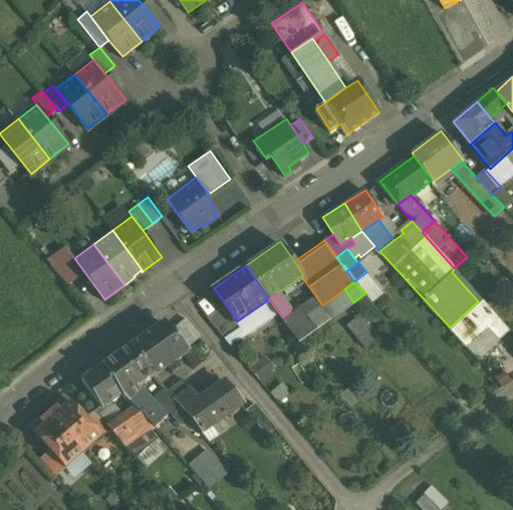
[(477,302),(450,327),(479,358),(499,340),(486,325),(492,319),(477,302)]
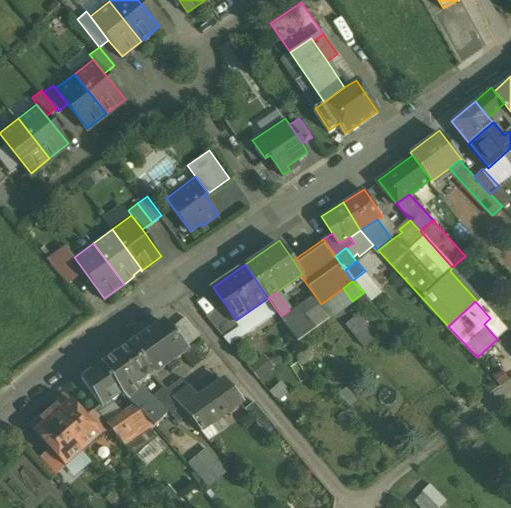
[(224,303),(207,314),(223,336),(239,324),(236,320),(224,303)]
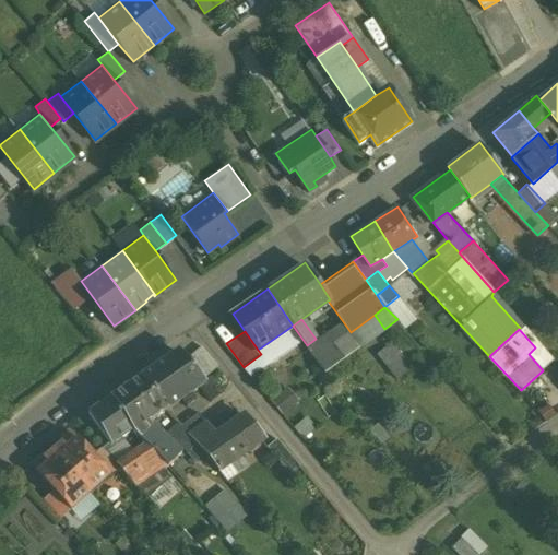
[(349,332),(323,351),(316,339),(307,345),(325,370),(360,346),(349,332)]
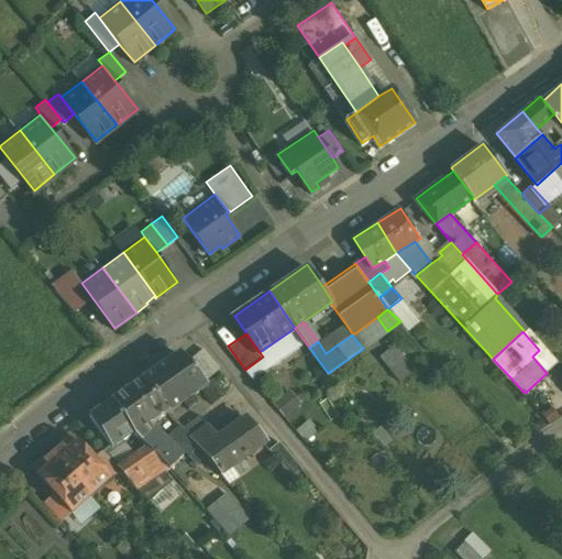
[(221,366),(204,347),(187,360),(205,381),(221,366)]
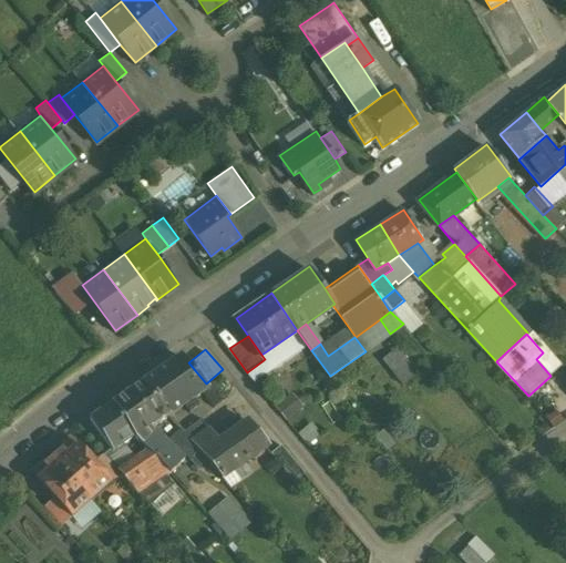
[(182,354),(142,381),(168,413),(170,415),(184,405),(195,397),(203,391),(209,387),(208,386),(206,384),(188,362),(182,354)]
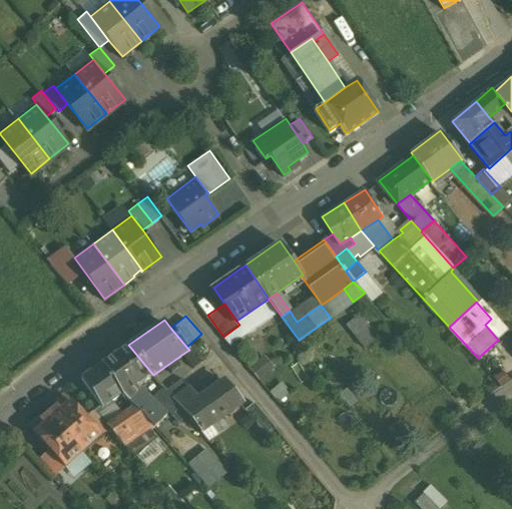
[(205,358),(194,343),(188,349),(189,350),(183,354),(193,367),(205,358)]
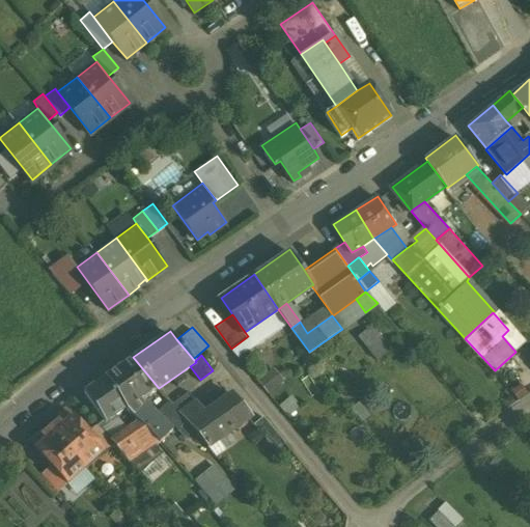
[(158,387),(133,357),(105,376),(127,407),(127,408),(127,409),(138,400),(158,387)]
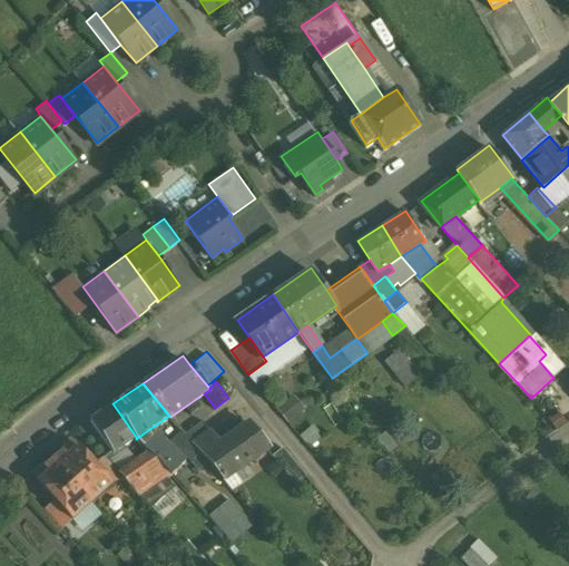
[(196,399),(185,407),(190,413),(200,407),(196,399)]
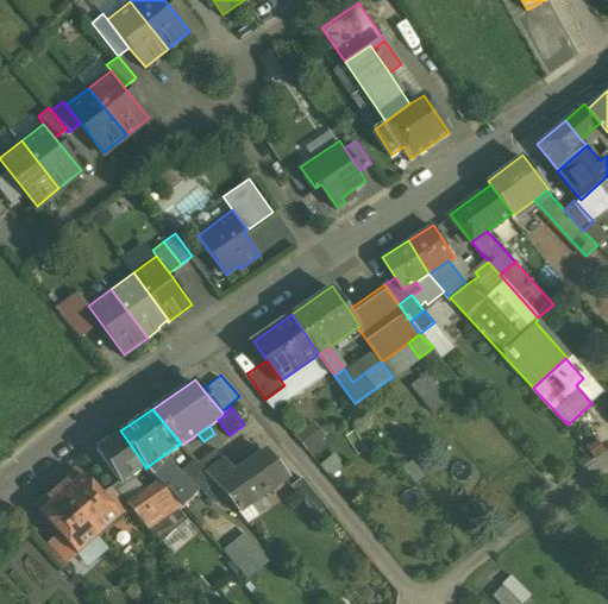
[(308,427),(298,436),(306,447),(318,439),(308,427)]
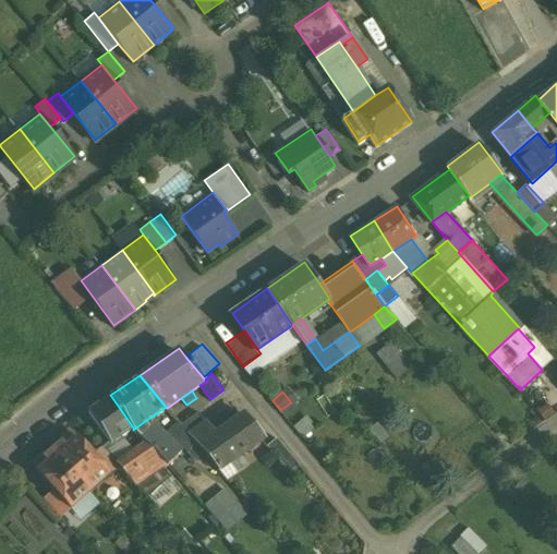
[(133,428),(110,395),(88,410),(111,443),(133,429),(133,428)]
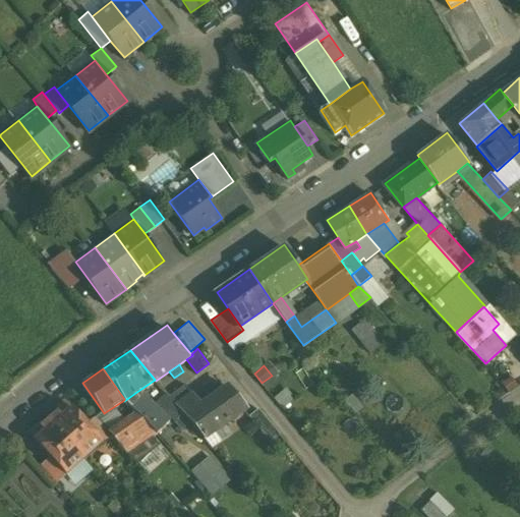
[(193,393),(185,383),(168,395),(176,404),(193,393)]
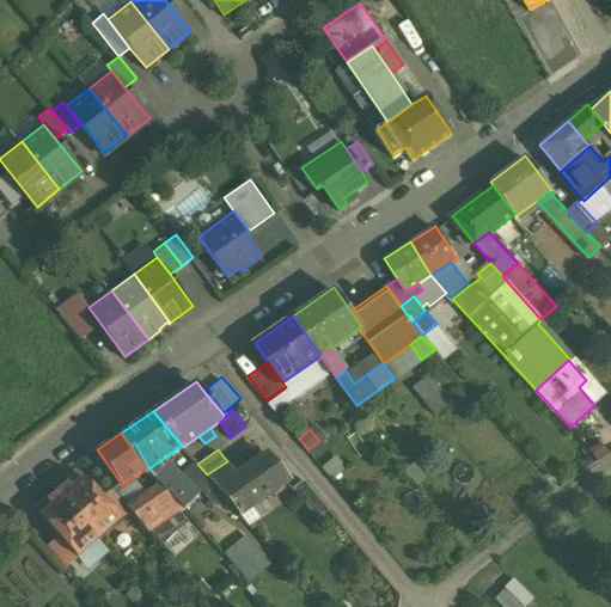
[(236,474),(227,461),(207,474),(215,484),(239,513),(289,479),(268,452),(236,474)]
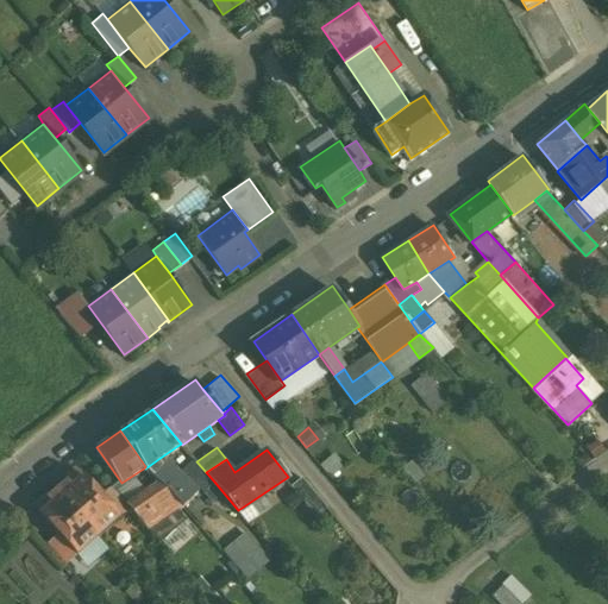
[(196,461),(193,457),(180,471),(199,490),(198,491),(201,495),(214,482),(196,461)]
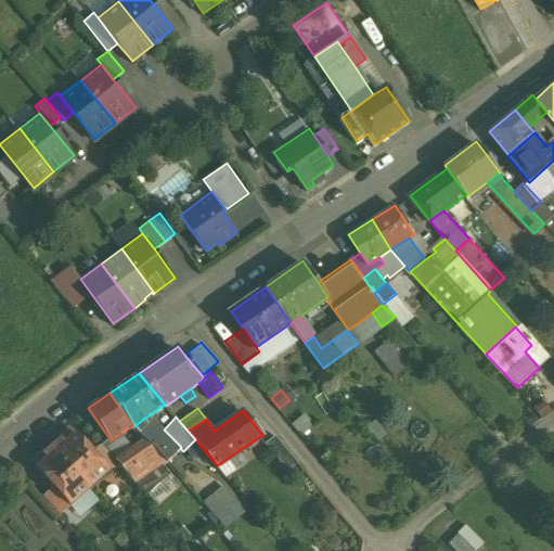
[(149,423),(147,422),(146,423),(144,419),(132,427),(144,438),(145,437),(154,446),(163,437),(149,423)]
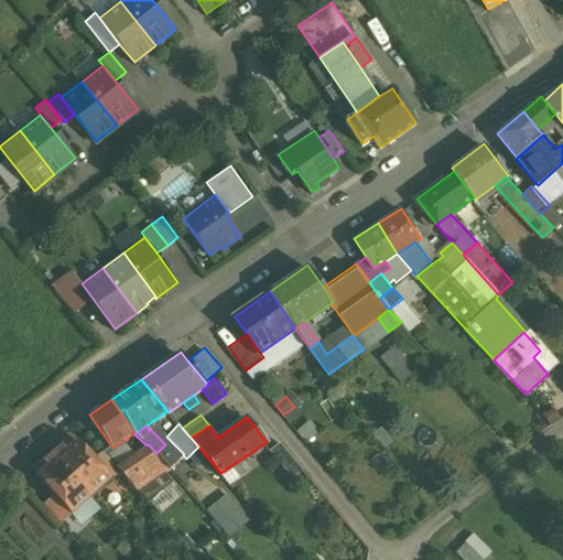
[(172,450),(163,460),(170,469),(183,455),(184,454),(166,437),(155,427),(151,430),(165,444),(172,450)]
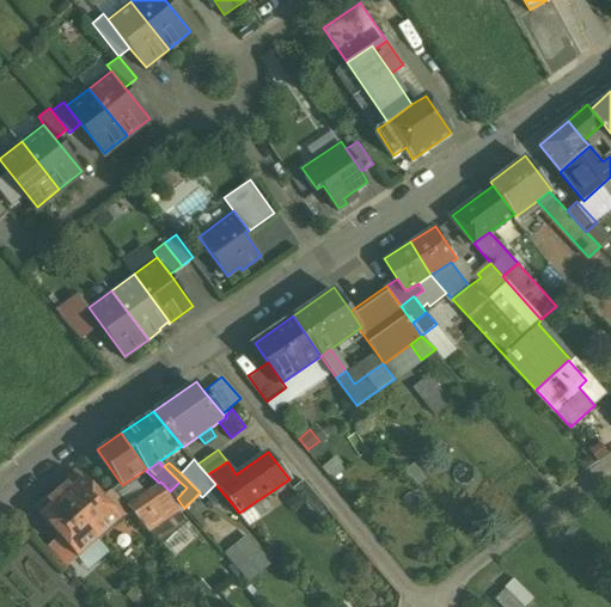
[(102,497),(85,478),(73,488),(68,483),(59,491),(98,537),(120,519),(102,497)]
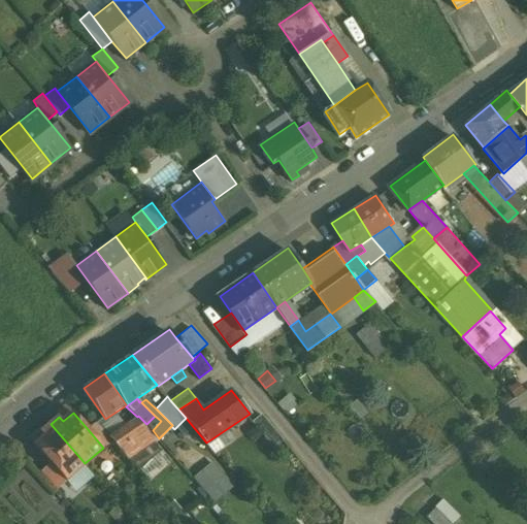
[(284,438),(262,413),(253,421),(273,446),(284,438)]
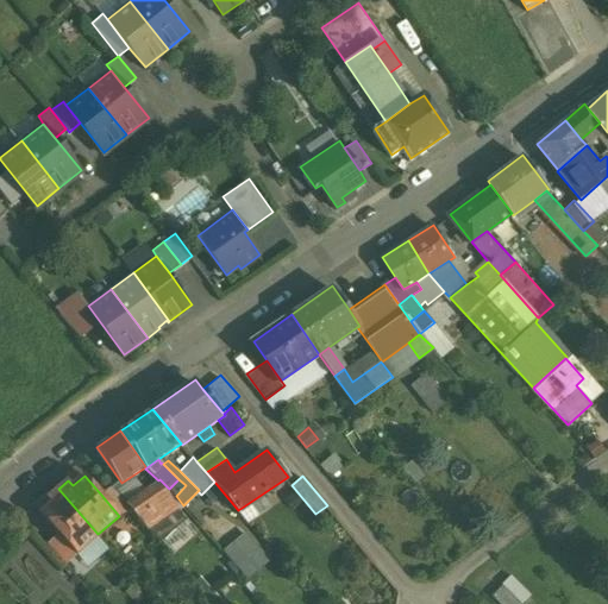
[(169,489),(160,479),(158,480),(126,502),(161,540),(187,517),(180,510),(183,505),(176,496),(169,489)]
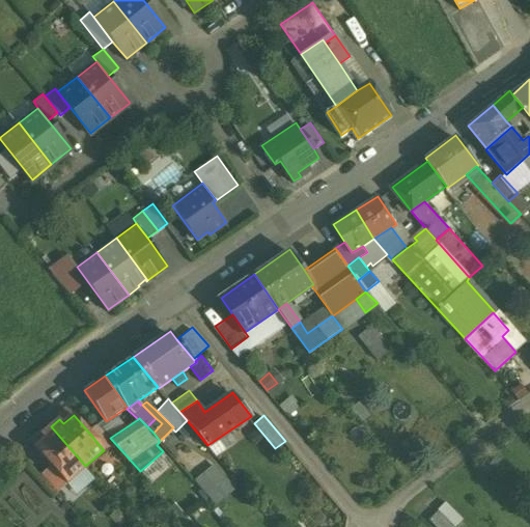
[(162,423),(156,418),(147,426),(154,433),(162,423)]
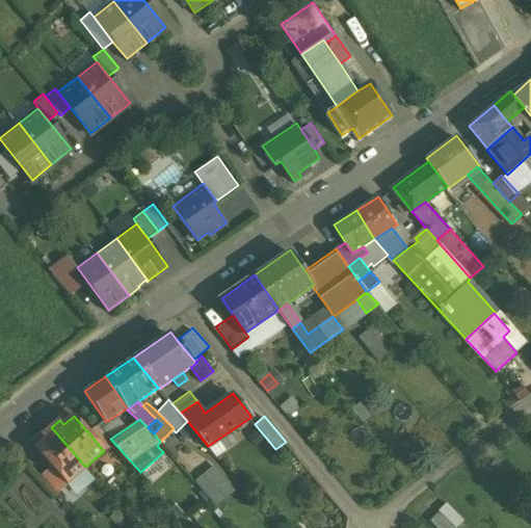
[(113,443),(98,425),(88,432),(104,451),(113,443)]
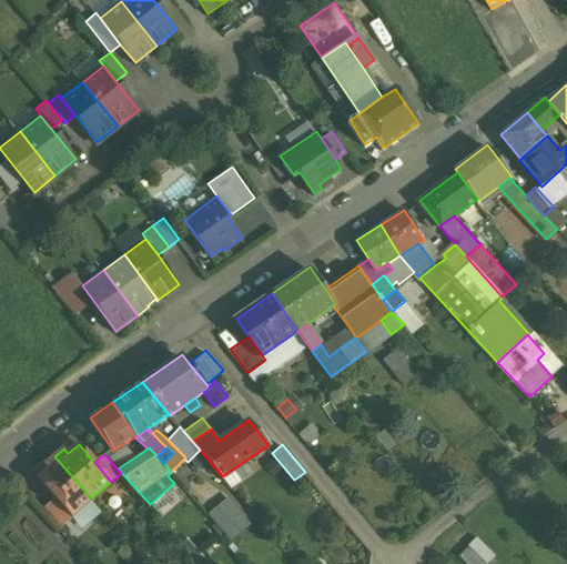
[(91,499),(54,456),(46,464),(49,470),(39,479),(56,496),(72,516),(91,499)]
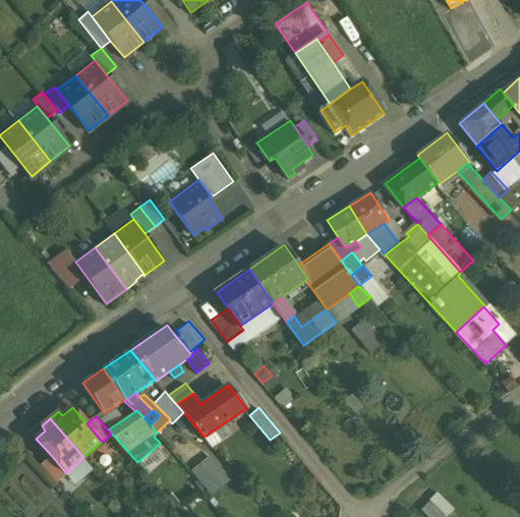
[(211,452),(192,470),(216,494),(234,474),(211,452)]
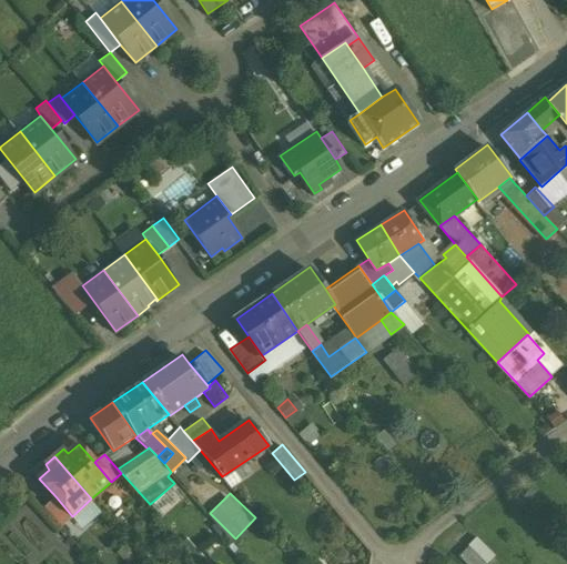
[(72,516),(56,496),(44,506),(61,525),(72,516)]
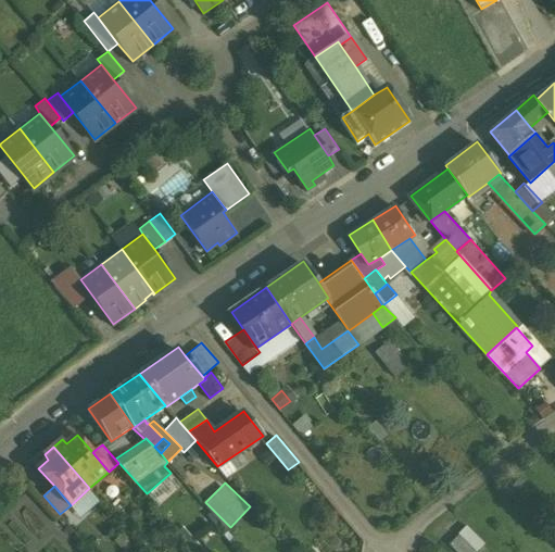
[(476,551),(486,542),(468,524),(449,543),(457,551),(476,551)]
